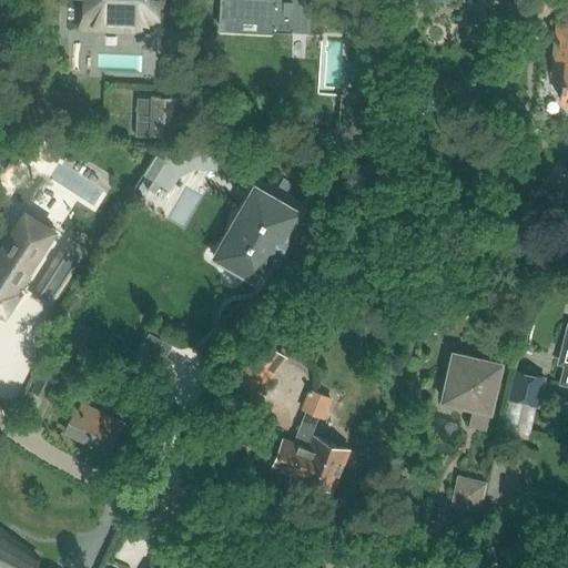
[(0,0),(0,20),(13,19),(11,0),(0,0)]
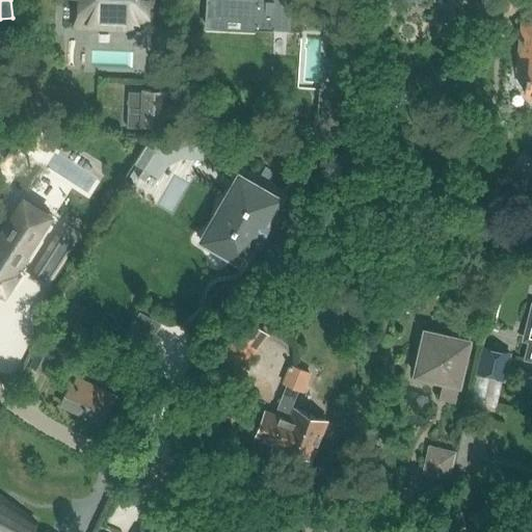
[(151,32),(152,0),(72,0),(71,29),(136,32),(136,26),(140,26),(140,32),(151,32)]
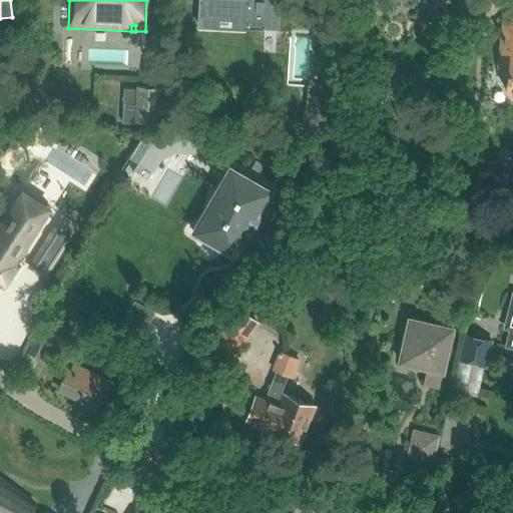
[(200,0),(199,27),(265,30),(265,26),(280,26),(280,0),(200,0)]
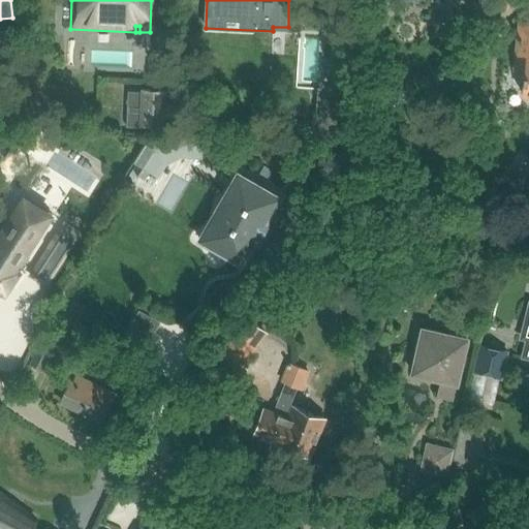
[(503,9),(506,7),(516,0),(495,0),(502,8),(503,9)]
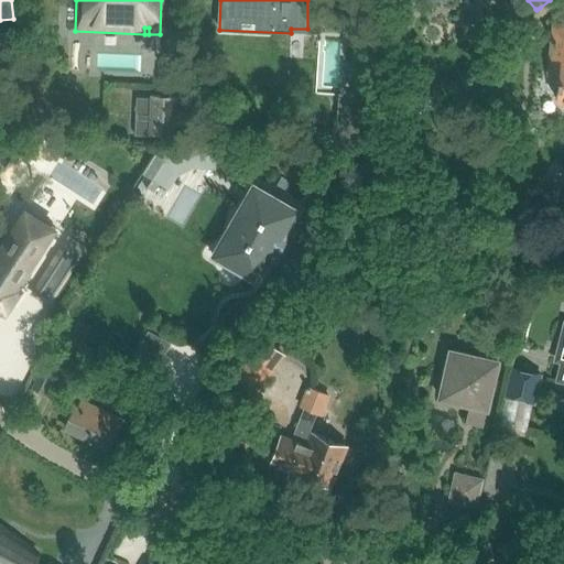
[(563,22),(552,21),(546,74),(552,75),(559,75),(556,100),(563,100),(563,22)]
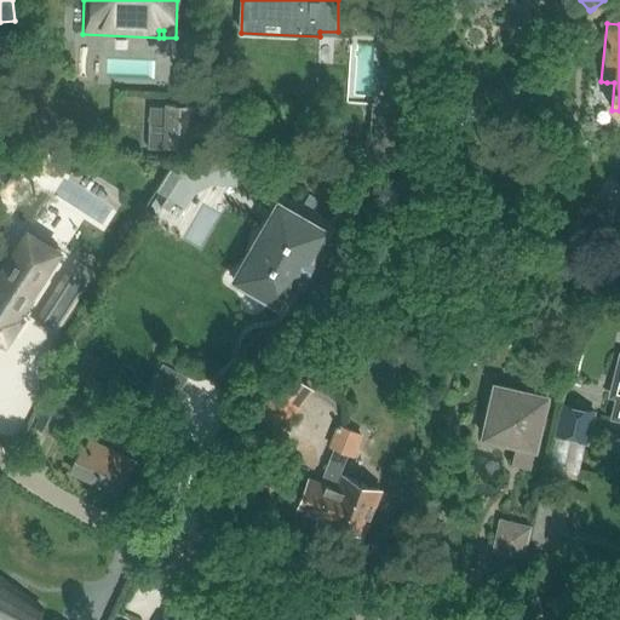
[(438,27),(437,39),(451,40),(451,27),(438,27)]
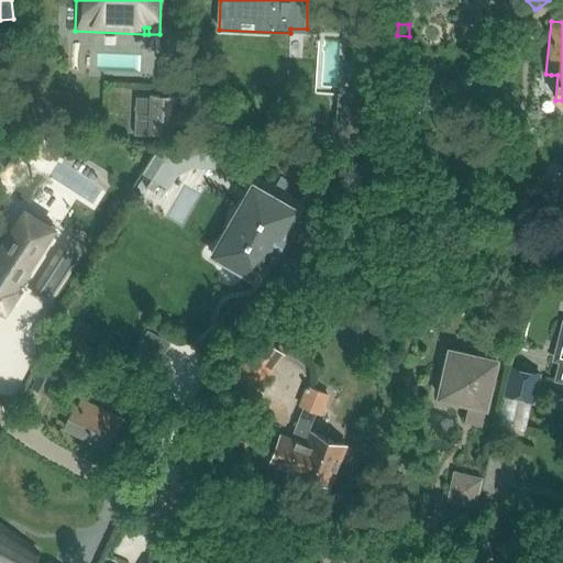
[(162,56),(161,68),(170,68),(170,57),(162,56)]
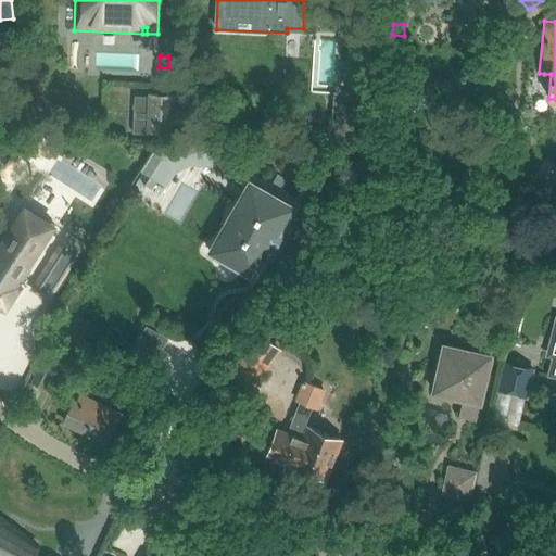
[(133,118),(133,135),(148,135),(148,133),(173,134),(174,96),(149,95),(149,97),(148,118),(133,118)]
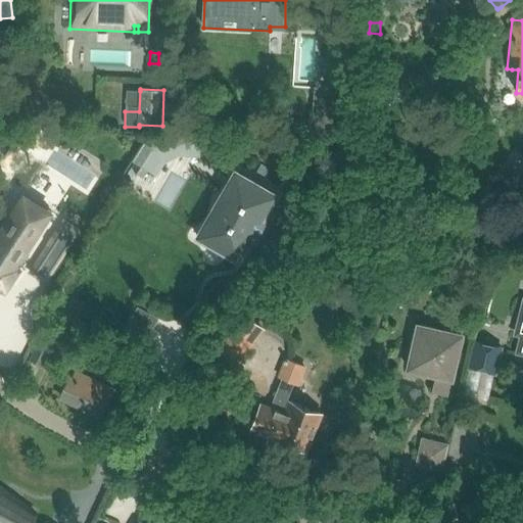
[(315,136),(334,137),(335,104),(316,103),(315,136)]
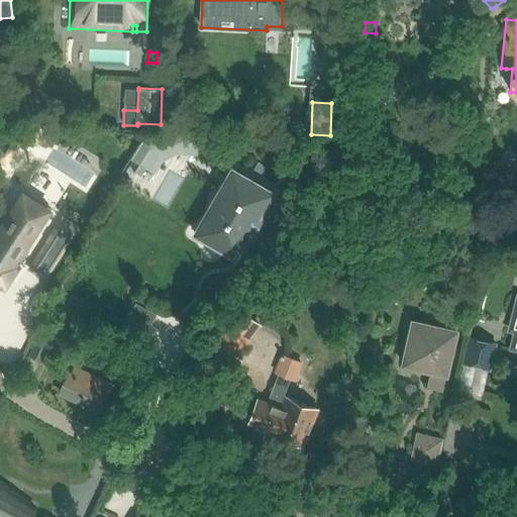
[(10,128),(0,144),(0,161),(7,165),(19,145),(10,128)]
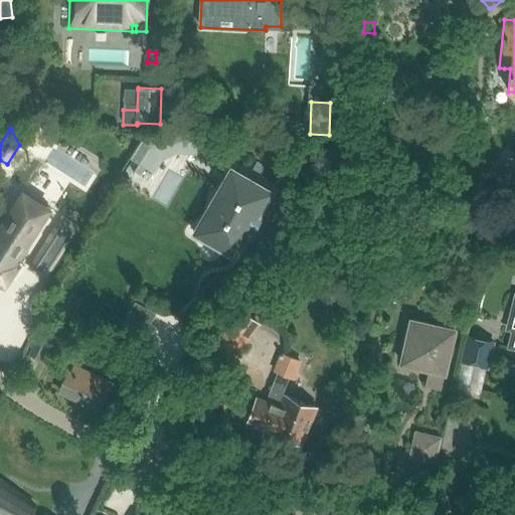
[(184,135),(183,155),(196,156),(197,136),(184,135)]
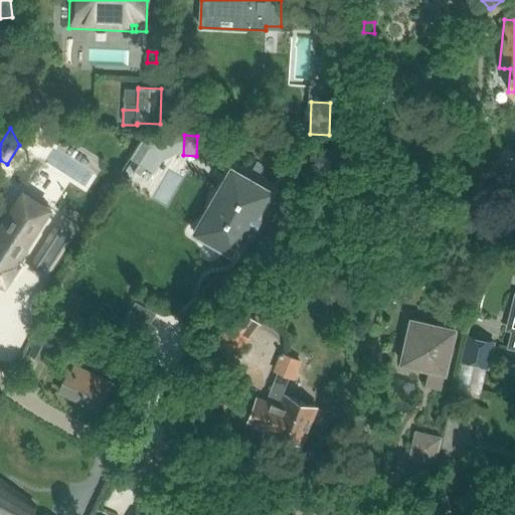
[(296,151),(287,165),(297,172),(307,158),(296,151)]
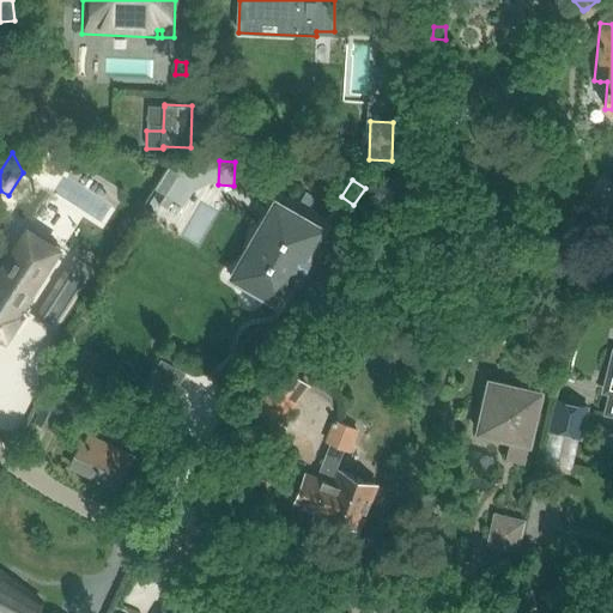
[(192,293),(246,325),(267,286),(271,287),(275,280),(272,278),(292,242),(238,211),(192,293)]
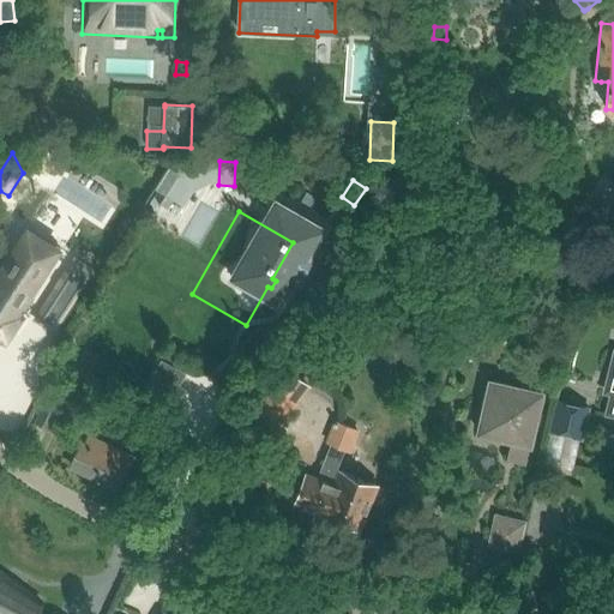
[(0,342),(4,337),(5,338),(19,315),(17,314),(44,270),(54,257),(55,258),(60,250),(55,247),(49,244),(48,244),(28,230),(6,264),(2,269),(1,269),(0,269),(0,268),(0,342)]
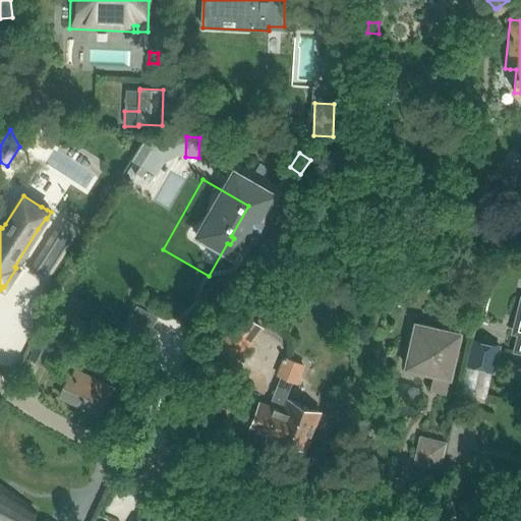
[(63,219),(46,245),(65,257),(81,231),(63,219)]
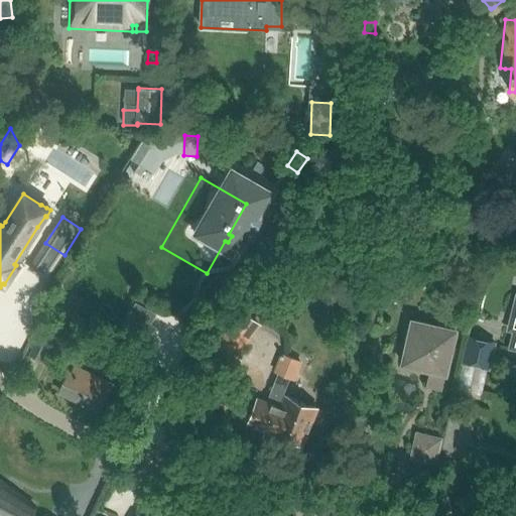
[(271,252),(282,257),(287,245),(275,240),(271,252)]
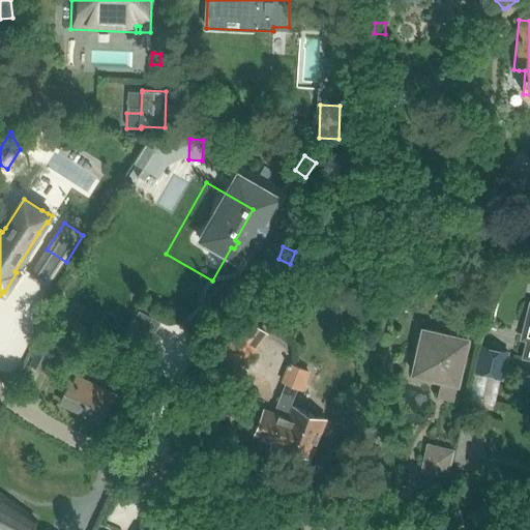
[(116,345),(144,361),(158,335),(154,333),(160,323),(139,311),(134,320),(131,319),(116,345)]
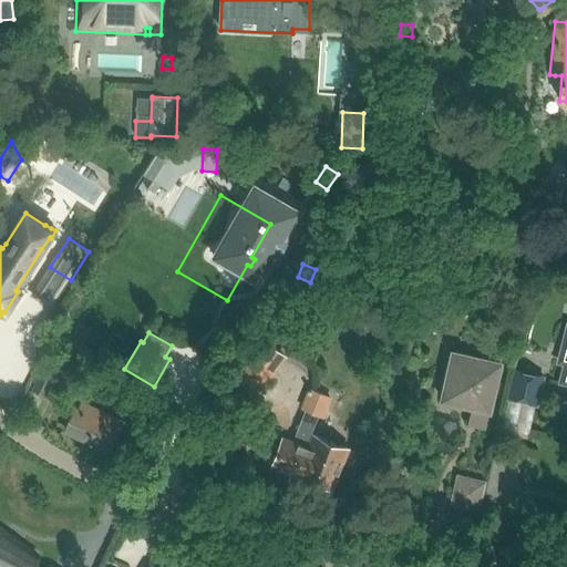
[(39,333),(33,346),(42,350),(49,338),(39,333)]
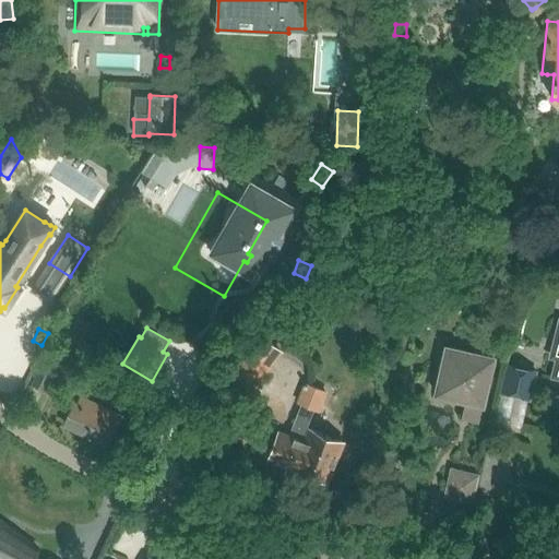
[(492,359),(495,351),(476,346),(474,355),(447,348),(436,396),(466,403),(462,420),(477,424),(482,406),(483,407),(494,359),(492,359)]
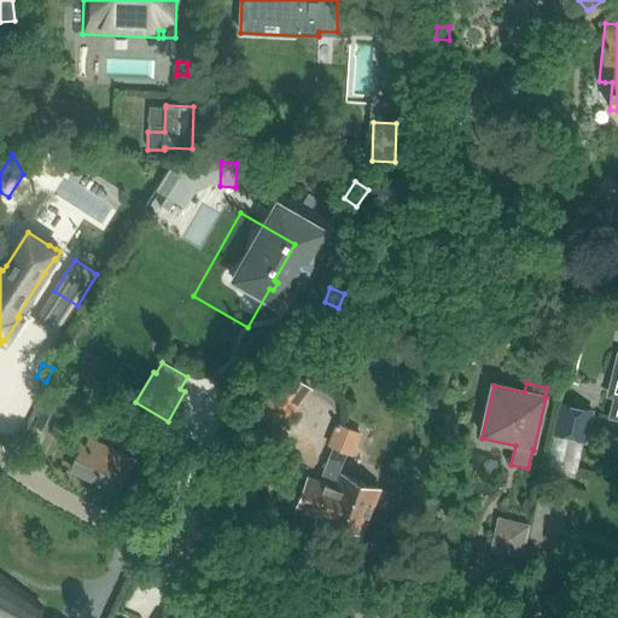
[(35,427),(48,433),(63,403),(50,396),(35,427)]
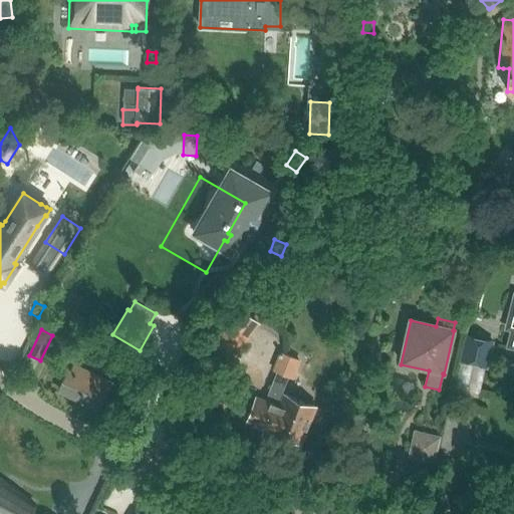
[(460,362),(486,368),(492,344),(466,337),(460,362)]
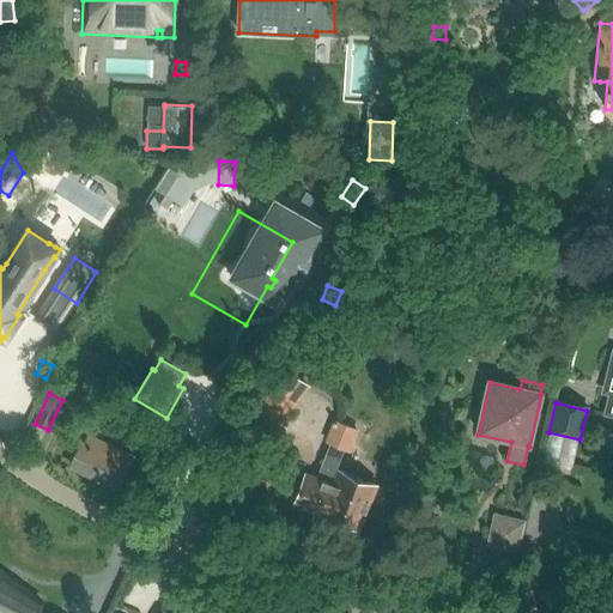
[(263,404),(253,430),(269,437),(271,432),(281,436),(291,416),(263,404)]
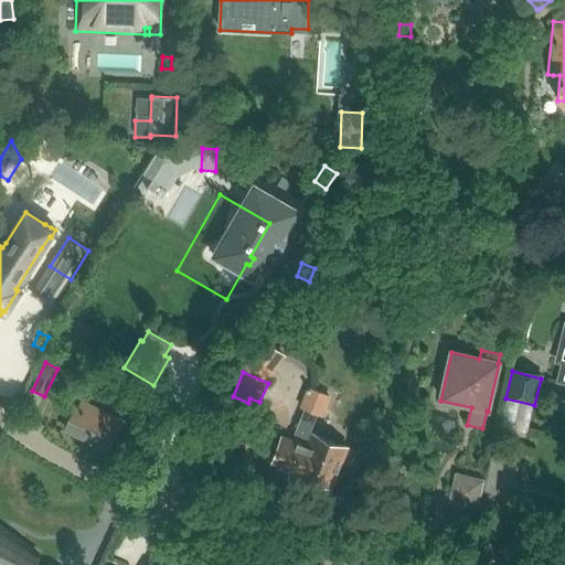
[(347,448),(311,435),(318,416),(322,418),(331,397),(308,387),(299,408),(304,411),(291,440),(284,437),(273,464),(298,475),(298,476),(330,488),(347,448)]
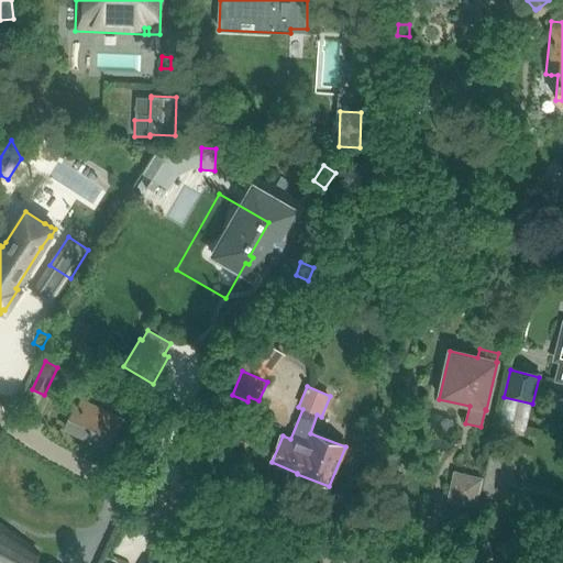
[(65,429),(106,449),(120,420),(80,399),(65,429)]
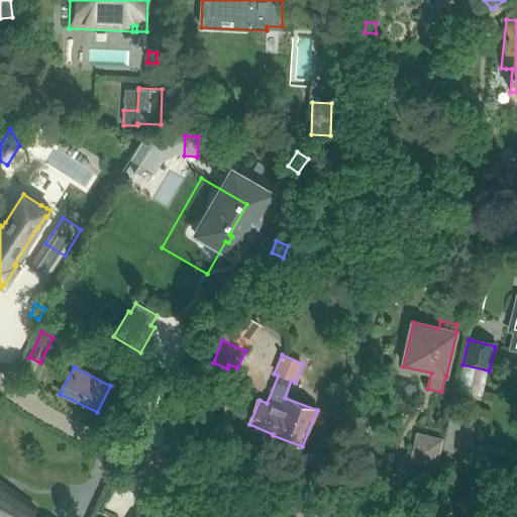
[(412,459),(436,466),(441,441),(417,435),(412,459)]
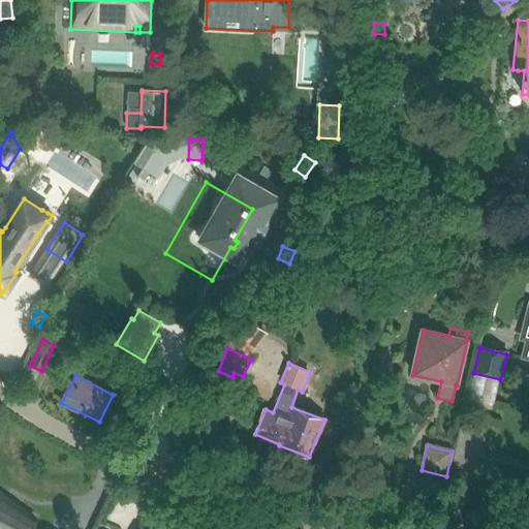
[(0,493),(0,528),(30,528),(34,519),(0,493)]
